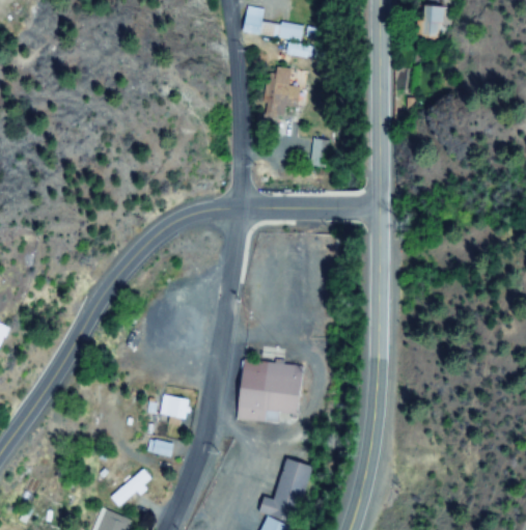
[(242,32),(288,39),(287,52),(301,54),(305,25),(263,19),(265,8),(246,5),(242,32)]
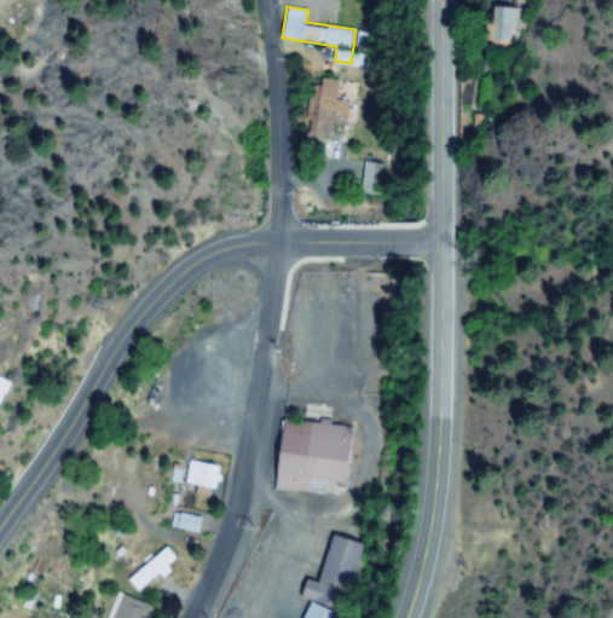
[(336,100),(339,79),(318,78),(312,134),(352,138),(356,102),(336,100)]
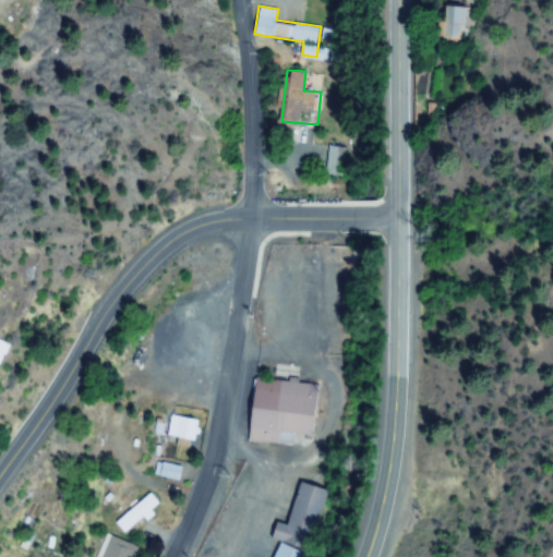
[(346,147),(327,147),(327,176),(346,176),(346,147)]
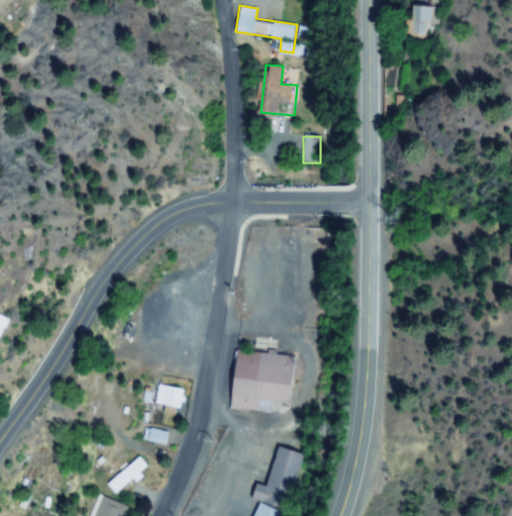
[(0,336),(8,318),(0,314),(0,336)]
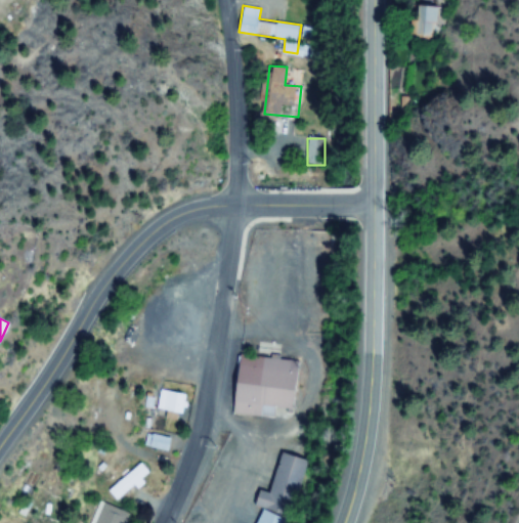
[(233,416),(295,416),(295,360),(280,360),(280,354),(234,354),(233,416)]
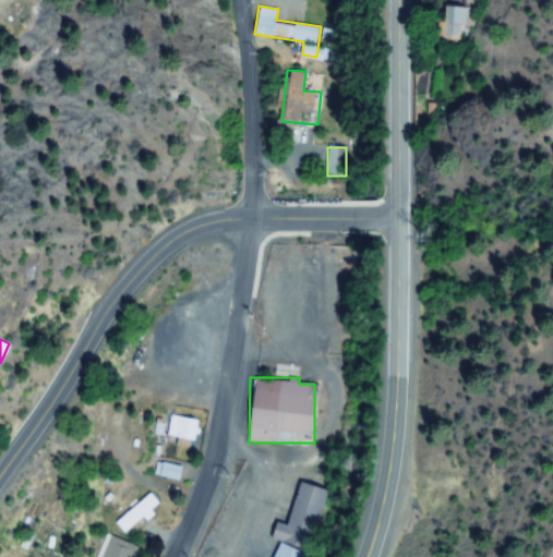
[(180,440),(190,447),(203,427),(181,413),(169,432),(181,439),(180,440)]
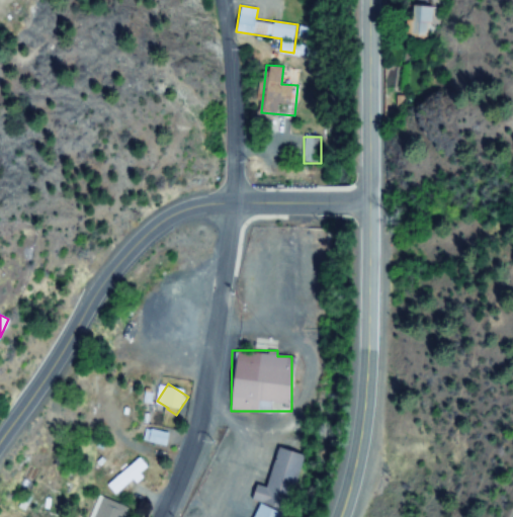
[(173,433),(152,428),(149,440),(170,444),(173,433)]
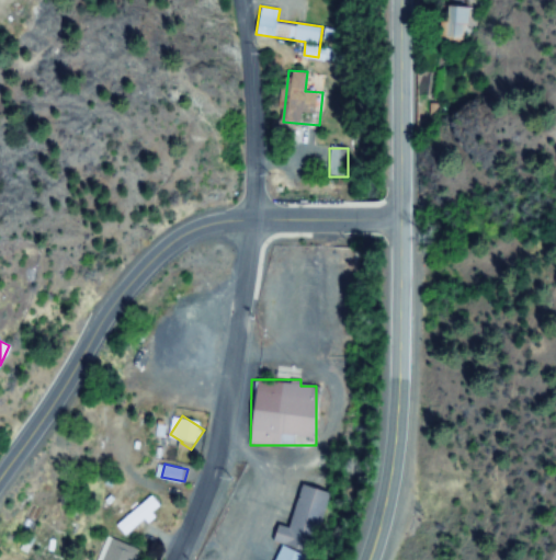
[(121,526),(134,539),(167,507),(154,493),(121,526)]
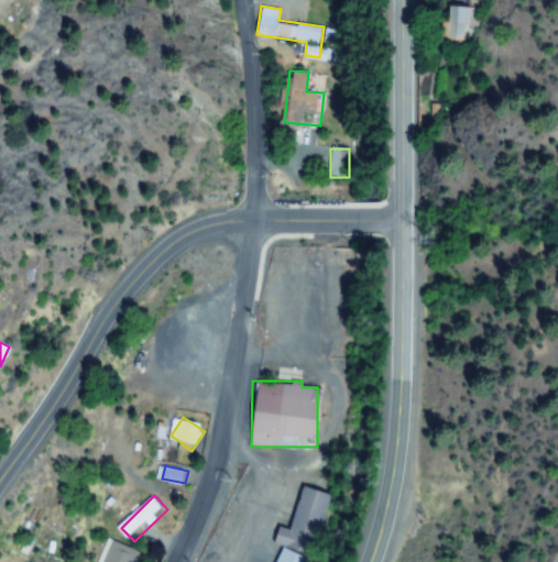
[(138,561),(143,553),(113,539),(102,561),(138,561)]
